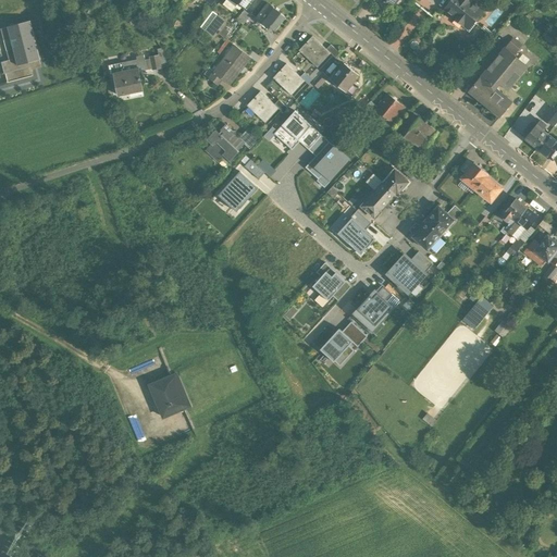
[(226,0),(223,4),(232,11),(238,2),(234,0),(226,0)]
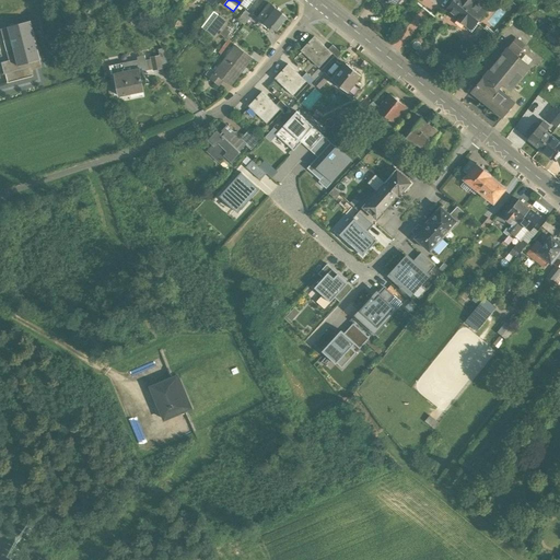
[(254,0),(235,0),(240,2),(247,9),(254,0)]
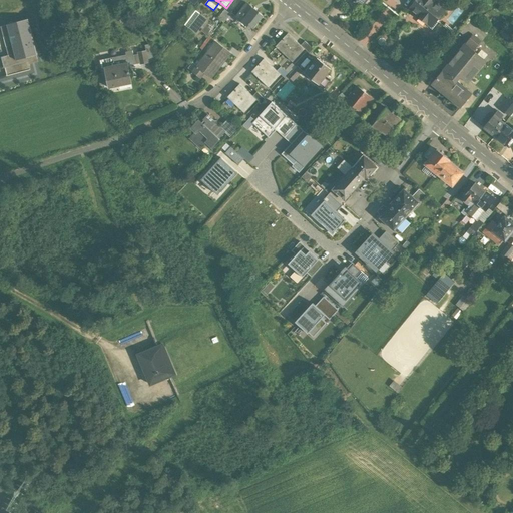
[(415,0),(409,8),(418,16),(418,17),(426,24),(432,17),(436,21),(445,10),(434,1),(435,0),(415,0)]
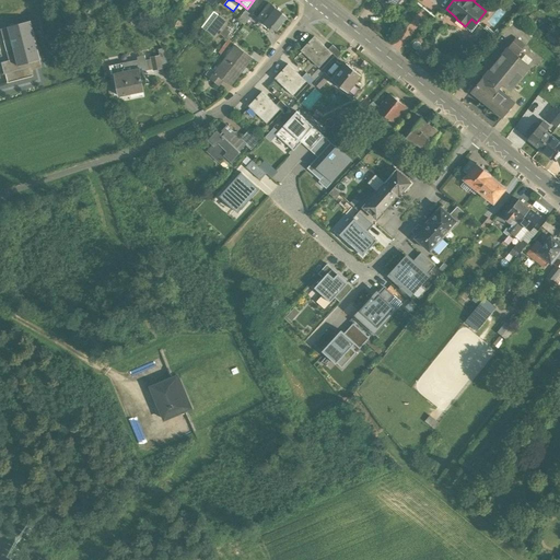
[(269,3),(257,19),(264,23),(269,27),(270,26),(281,13),(269,3)]
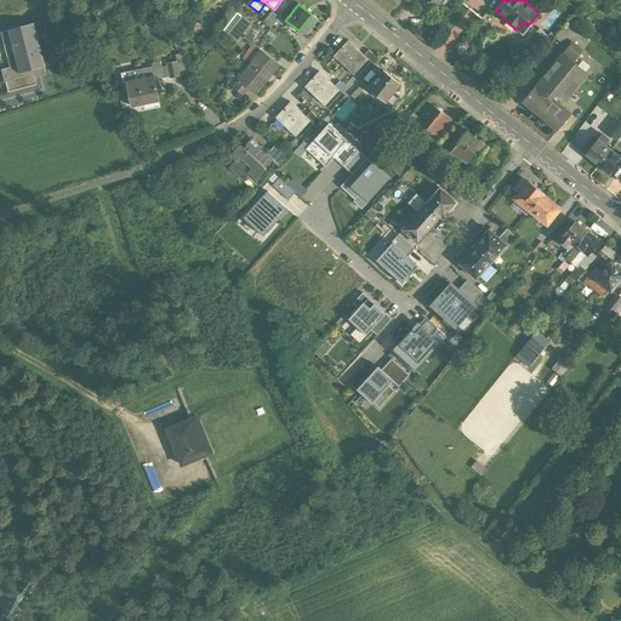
[(273,11),(263,22),(271,28),(280,16),(273,11)]
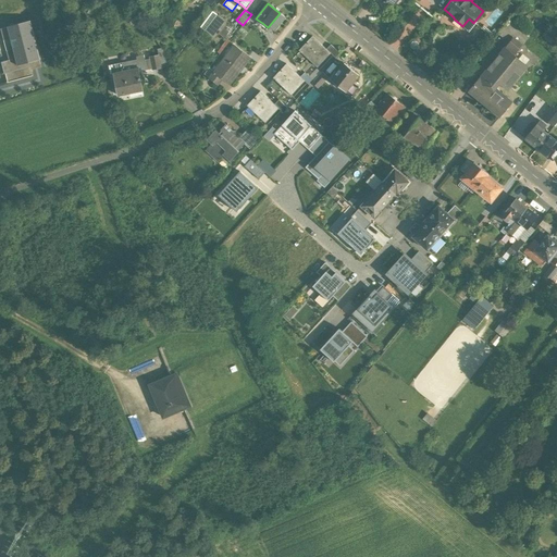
[(285,17),(280,13),(269,26),(275,32),(285,17)]
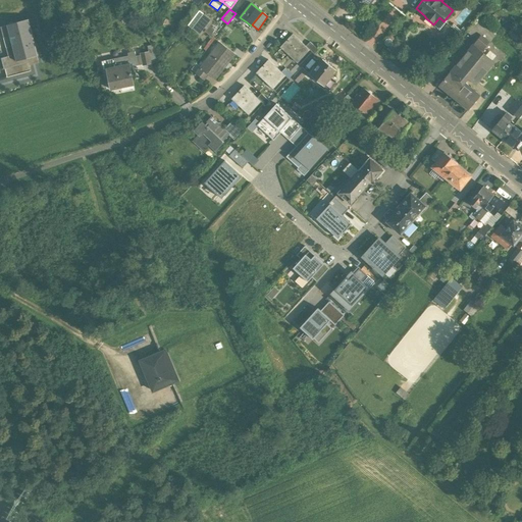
[(211,19),(204,14),(193,29),(199,34),(211,19)]
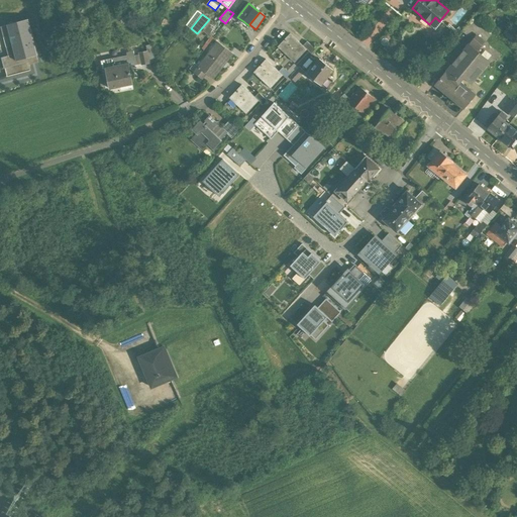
[(7,25),(14,55),(25,52),(27,58),(37,56),(28,19),(7,25)]
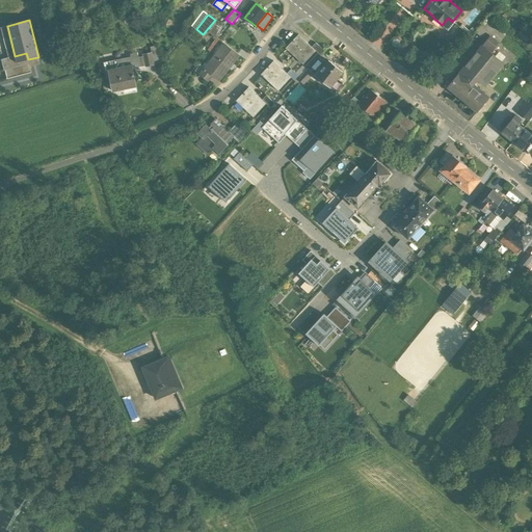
[(312,47),(298,34),(286,47),(303,64),(316,51),(312,47)]
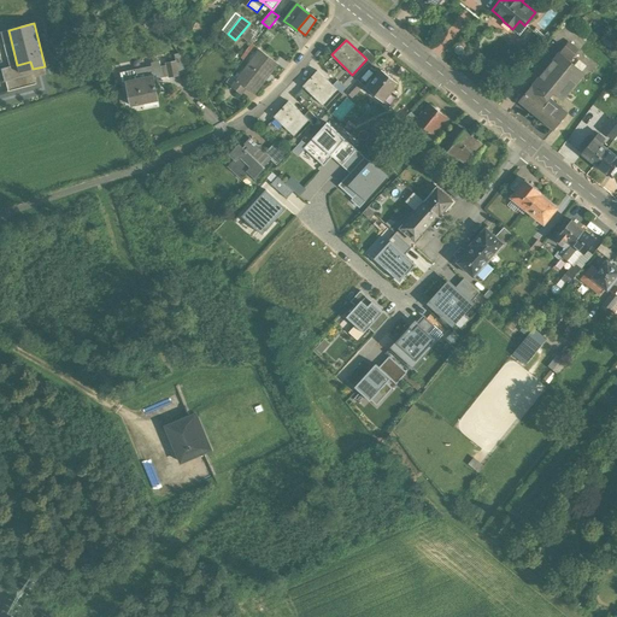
[(579,50),(568,41),(564,46),(575,54),(579,50)]
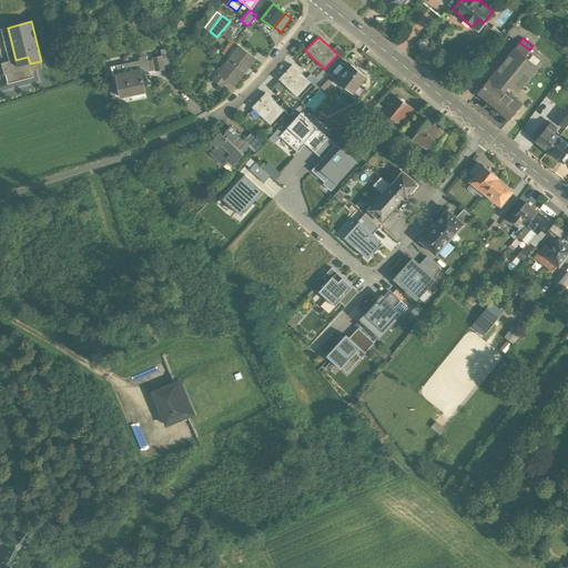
[(519,42),(478,93),(509,119),(521,104),(504,89),(508,84),(517,91),(529,75),(528,74),(535,66),(525,57),(529,50),(519,42)]
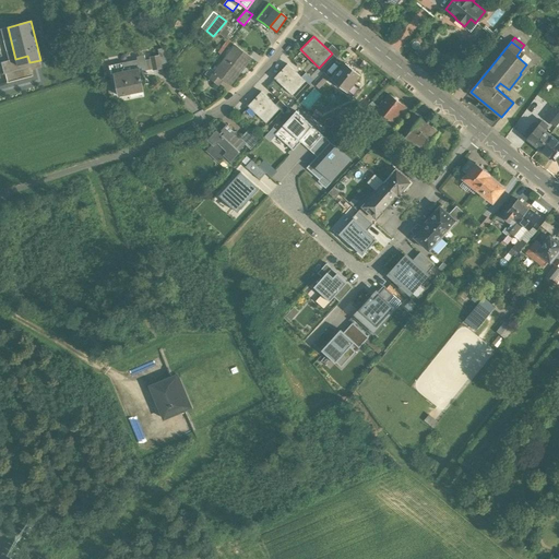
[(341,54),(332,45),(328,49),(336,58),(341,54)]
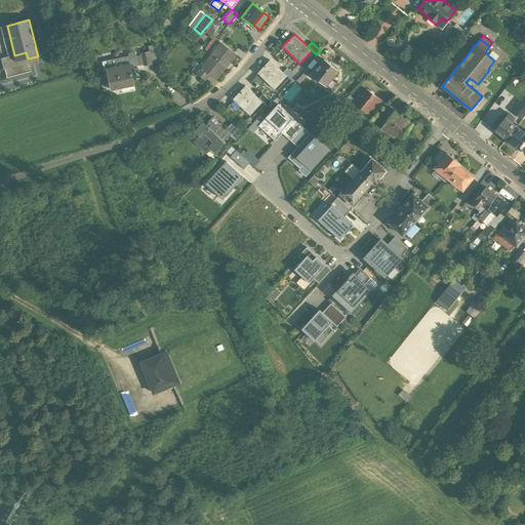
[(203,67),(202,68),(209,74),(214,78),(223,68),(225,69),(236,54),(221,43),(203,67)]
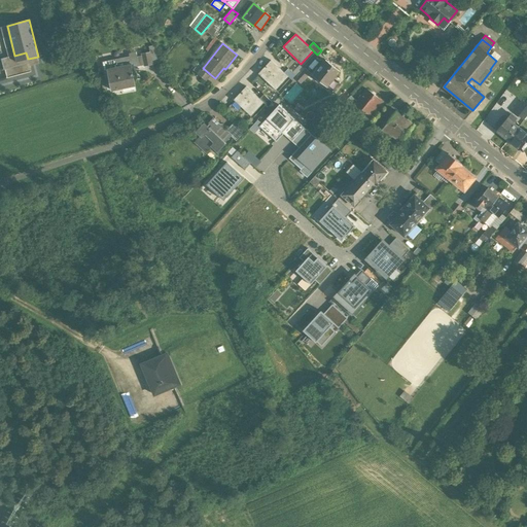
[(150,53),(152,64),(165,62),(154,45),(149,46),(150,53)]
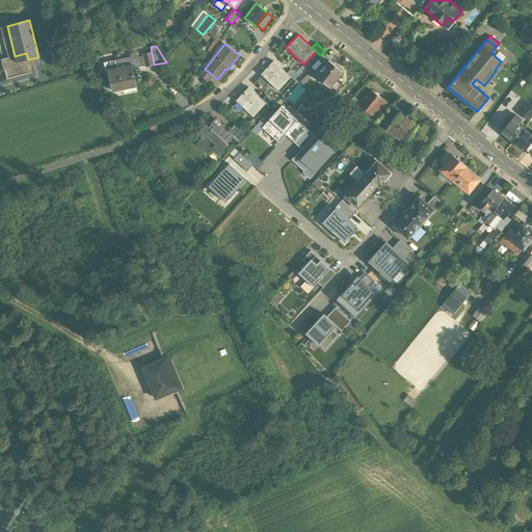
[(26,53),(15,56),(1,59),(4,71),(29,64),(28,59),(26,53)]
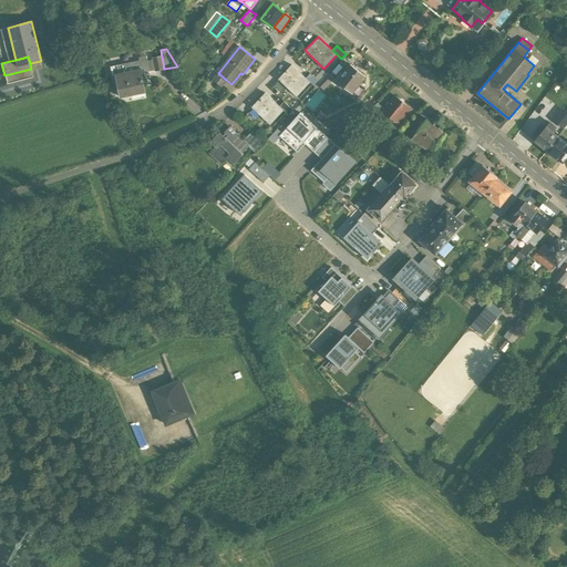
[(113,75),(116,75),(144,70),(144,73),(150,72),(150,71),(147,61),(147,57),(140,58),(140,61),(111,66),(113,75)]
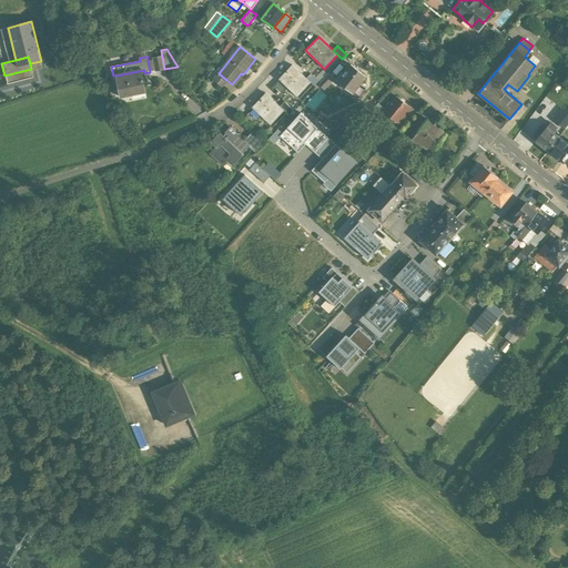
[(162,57),(153,58),(153,60),(155,70),(155,71),(164,69),(162,57)]
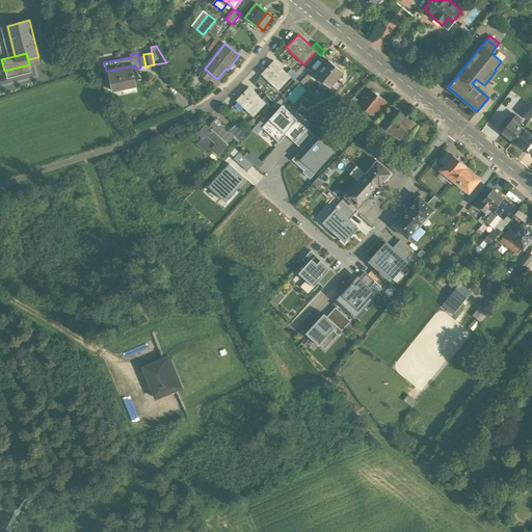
[(287,73),(273,60),(261,74),(278,90),(291,77),(287,73)]
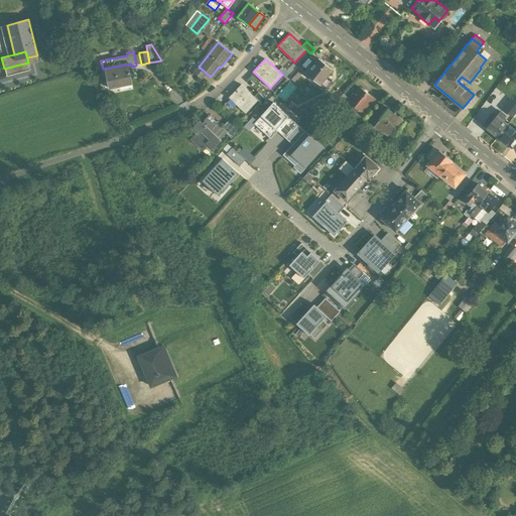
[(333,70),(318,58),(311,68),(309,67),(304,73),(327,90),(333,82),(328,77),(333,70)]
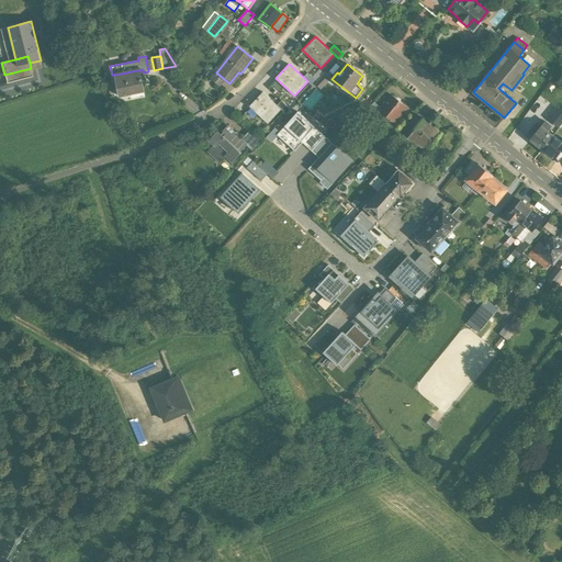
[(216,72),(217,71),(212,68),(206,74),(220,85),(224,79),(216,72)]
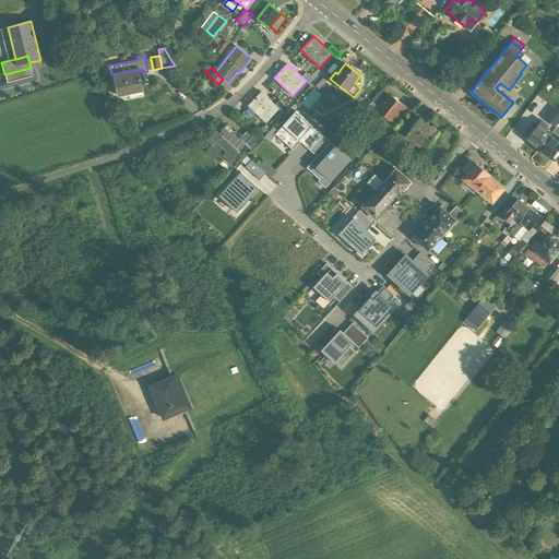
[(142,69),(115,74),(119,96),(119,95),(129,93),(129,94),(130,93),(129,90),(142,87),(141,79),(143,78),(142,72),(142,69)]
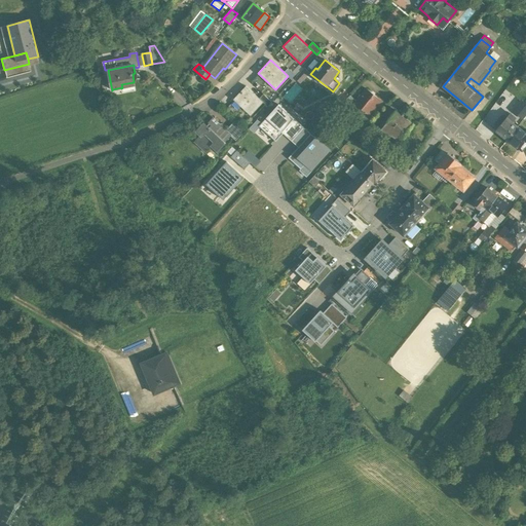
[(296,77),(295,78),(300,83),(309,73),(304,68),(296,77)]
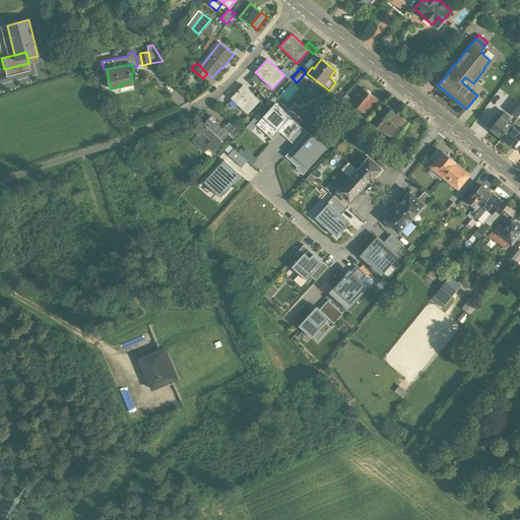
[(293,76),(284,68),(280,71),(284,75),(288,79),(291,77),(293,76)]
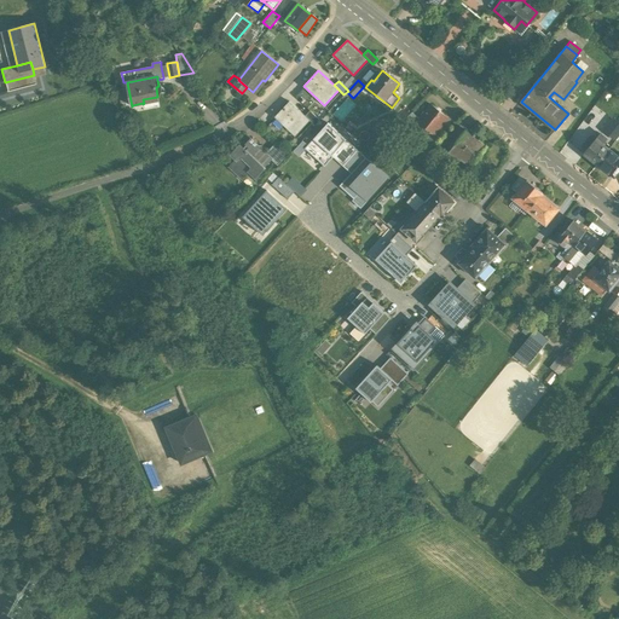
[(157,97),(143,99),(144,103),(145,106),(158,103),(157,97)]
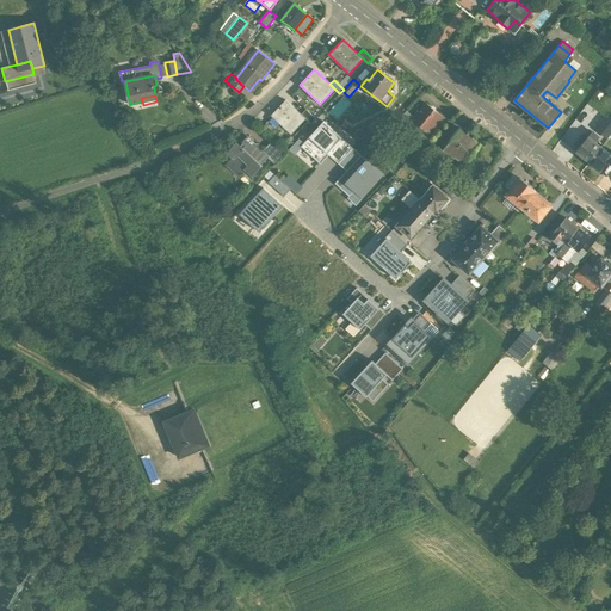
[(301,115),(285,99),(271,115),(291,134),(306,119),(301,115)]
